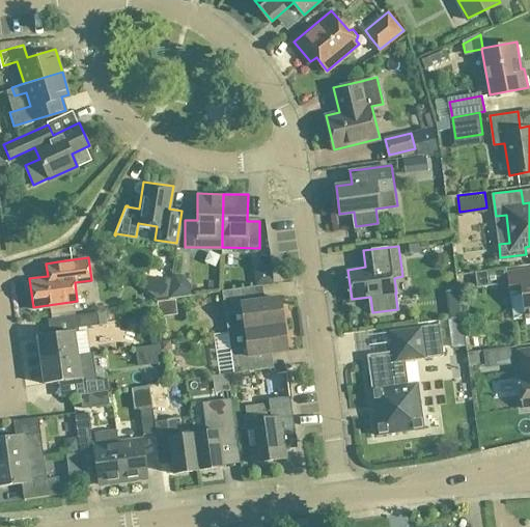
[(529,270),(521,272),(520,269),(507,271),(506,266),(475,270),(477,285),(508,281),(510,292),(522,290),(526,323),(529,322),(529,270)]
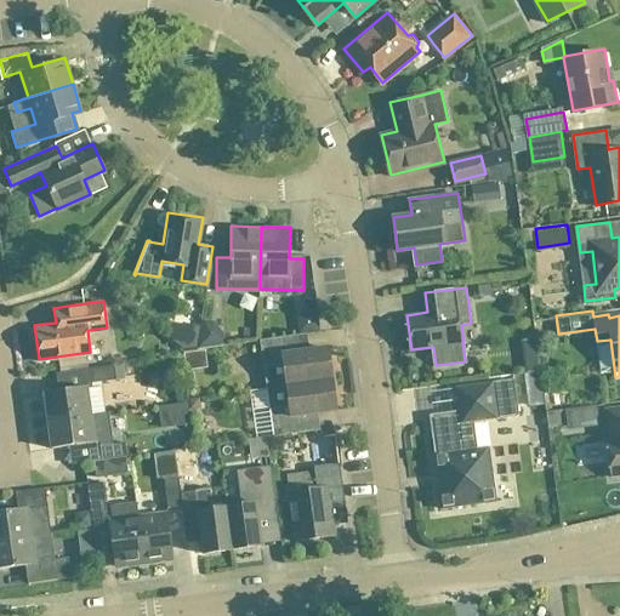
[(267,386),(286,383),(331,377),(328,346),(308,348),(306,331),(260,338),(263,365),(267,386)]
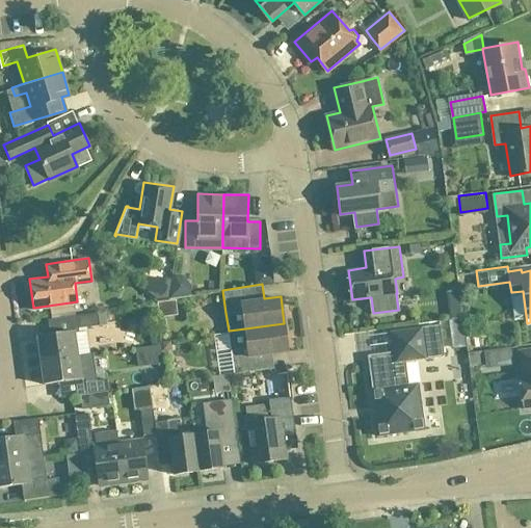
[(76,314),(78,326),(99,323),(97,311),(76,314)]
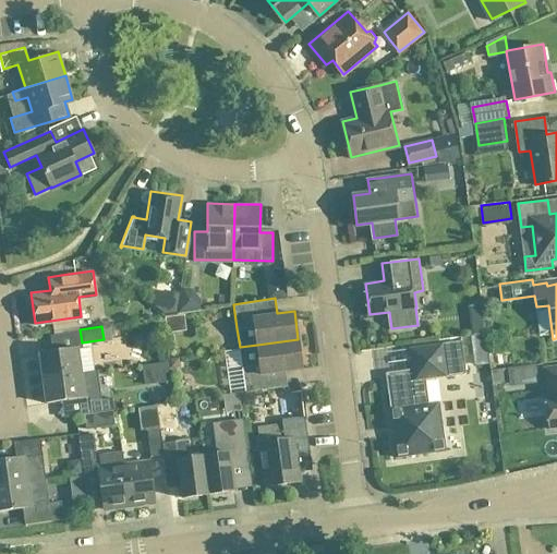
[(485,332),(471,334),(473,349),(472,349),(474,363),(488,361),(485,332)]
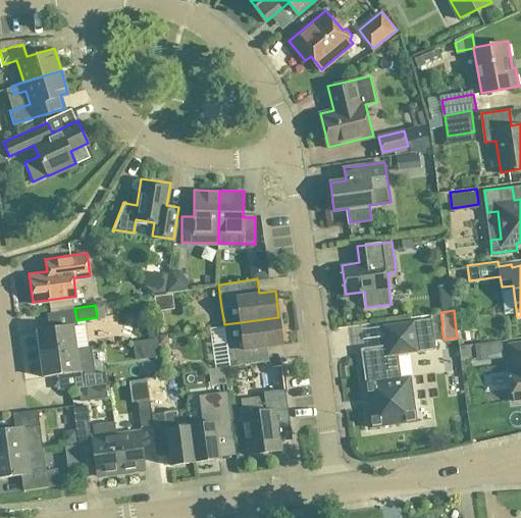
[(278,317),(241,322),(224,324),(226,342),(229,365),(268,360),(266,346),(282,344),(278,317)]
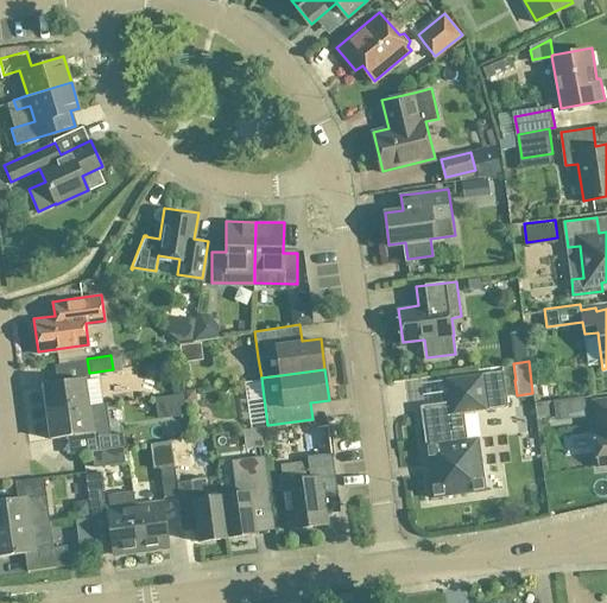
[(463,412),(487,408),(506,406),(501,370),(448,379),(450,402),(423,406),(428,444),(427,444),(434,496),(486,489),(479,437),(467,439),(463,412)]
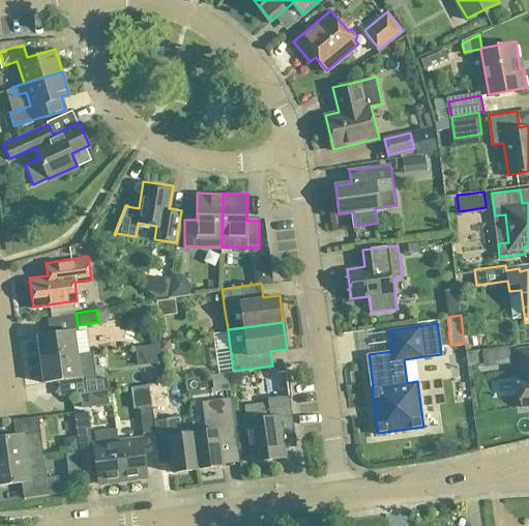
[(40,357),(77,352),(74,329),(37,334),(40,357)]
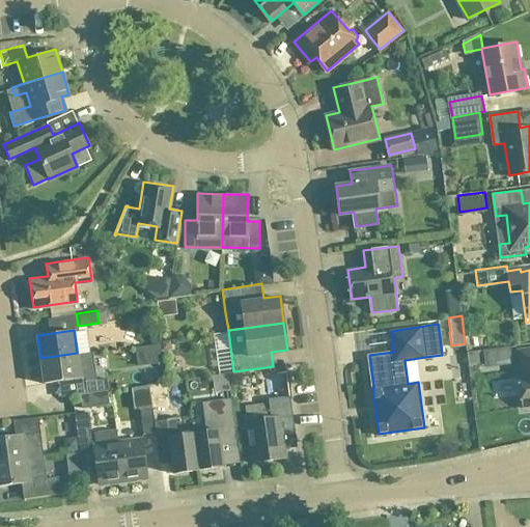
[(522,376),(520,377),(524,407),(529,406),(529,347),(519,349),(522,376)]
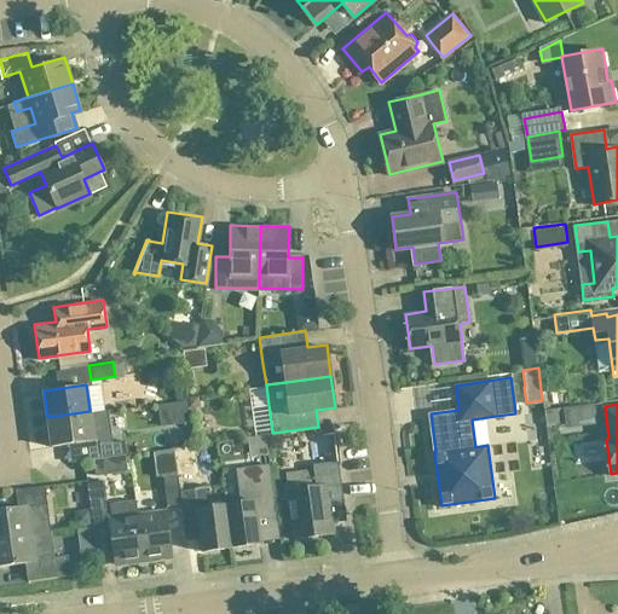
[(558,406),(546,407),(547,423),(560,422),(558,406)]
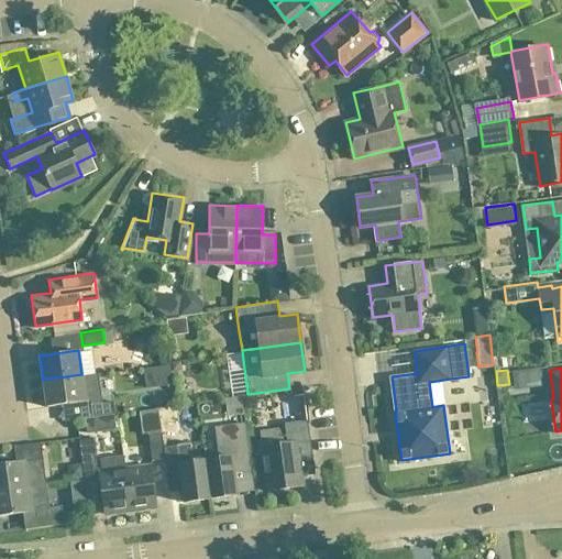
[(84,387),(81,374),(43,380),(46,405),(90,398),(90,403),(96,402),(94,386),(84,387)]
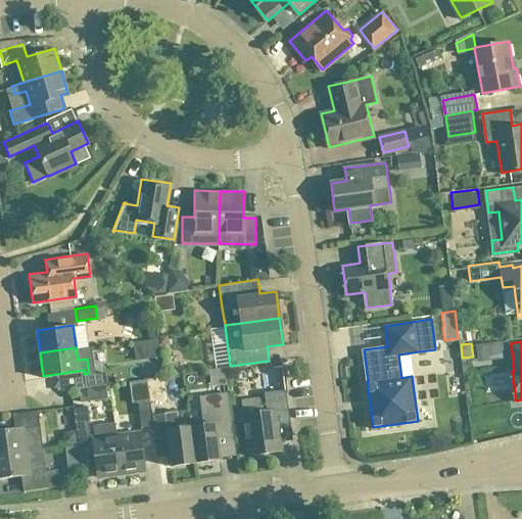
[(202,368),(188,371),(191,385),(224,380),(222,365),(202,368)]
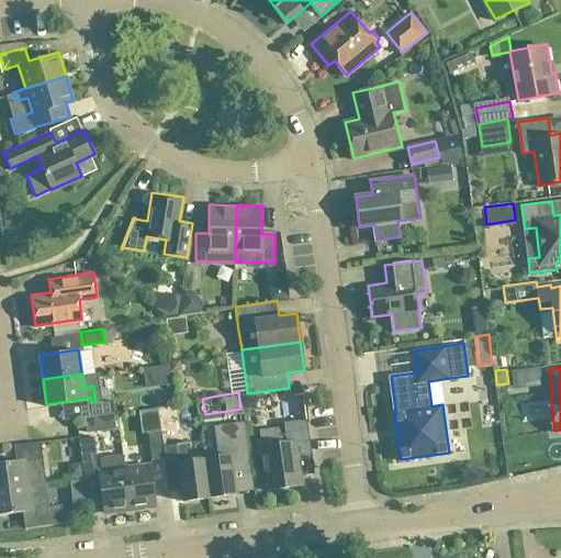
[(287,442),(261,445),(267,489),(302,483),(301,475),(298,453),(311,452),(306,422),(302,392),(280,395),(284,425),(287,442)]
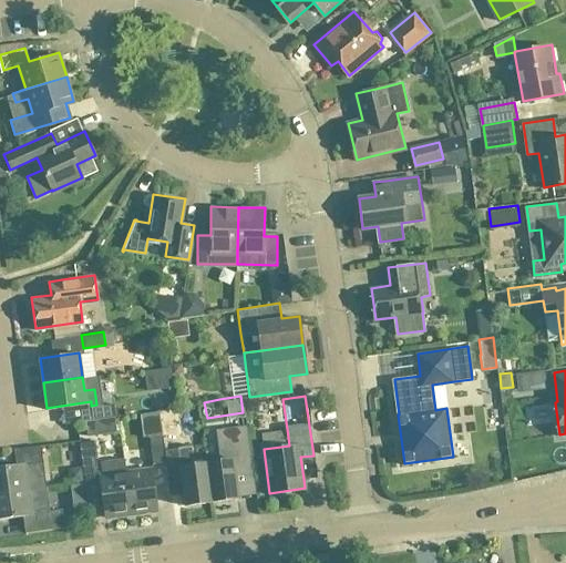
[(91,406),(93,418),(115,416),(113,402),(96,405),(91,406)]
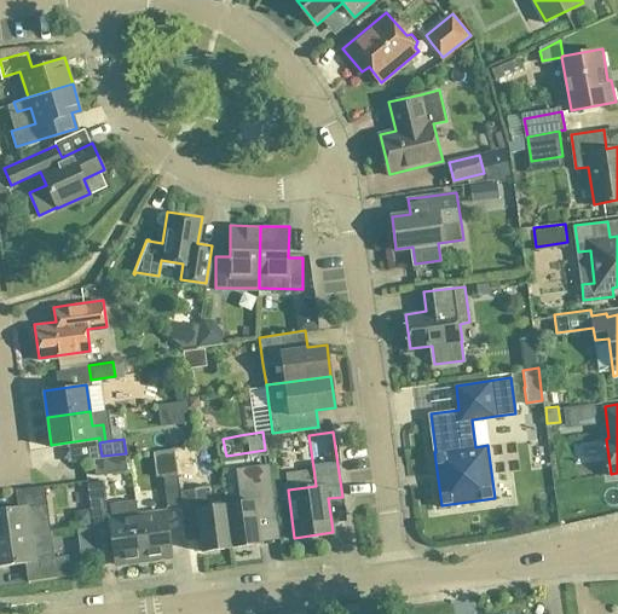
[(240,502),(226,504),(231,545),(260,542),(256,517),(276,515),(269,462),(235,467),(240,502)]
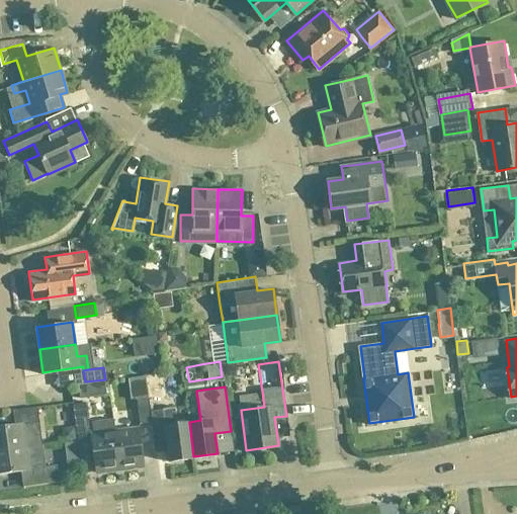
[(149,396),(137,398),(140,422),(152,420),(151,410),(149,396)]
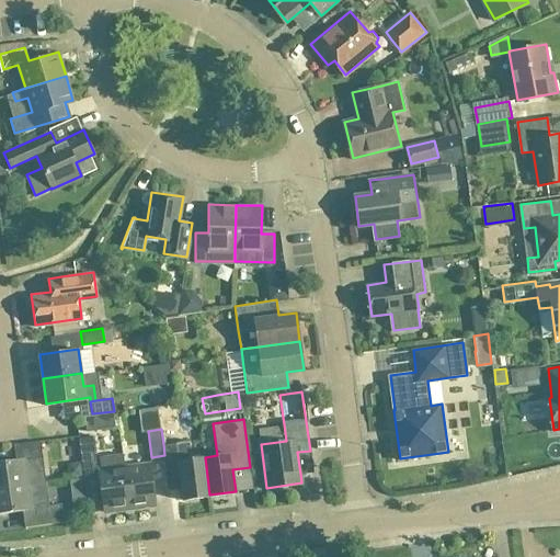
[(94,452),(96,452),(94,434),(78,436),(82,467),(96,465),(94,452)]
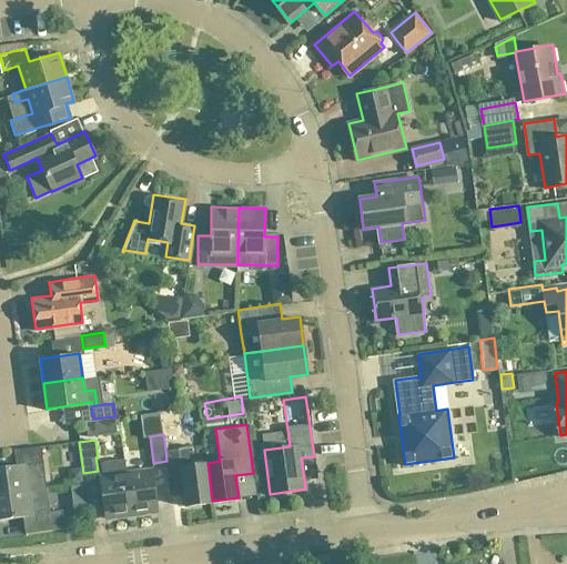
[(0,493),(47,486),(40,445),(14,449),(17,465),(0,467),(0,493)]
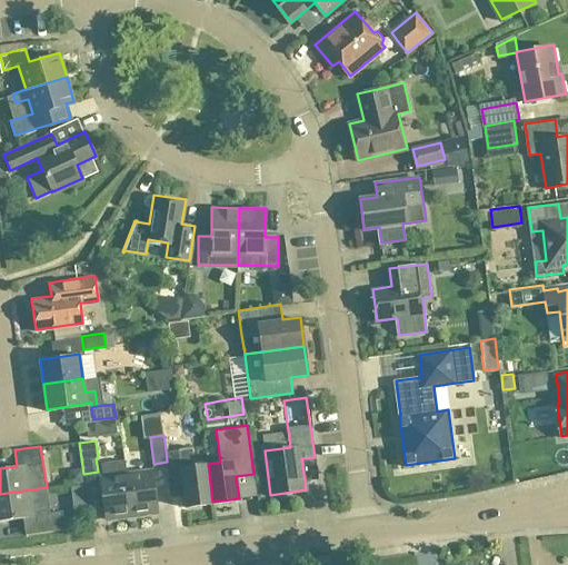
[(166,450),(167,462),(169,476),(182,475),(187,506),(212,502),(208,464),(195,465),(192,446),(166,450)]
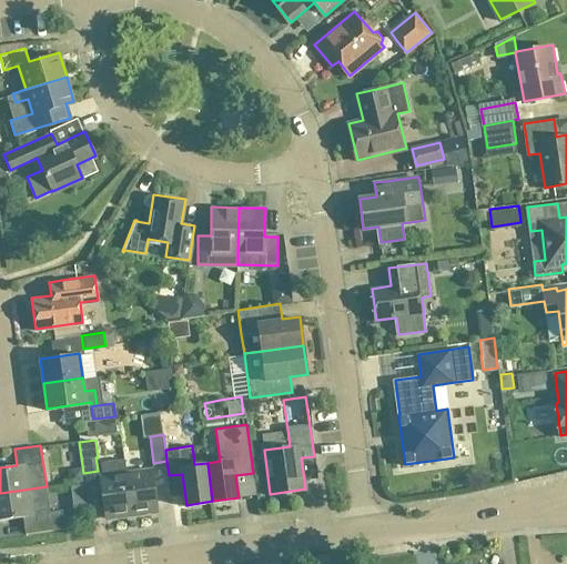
[(131,513),(125,471),(123,459),(101,461),(102,474),(100,475),(105,516),(131,513)]
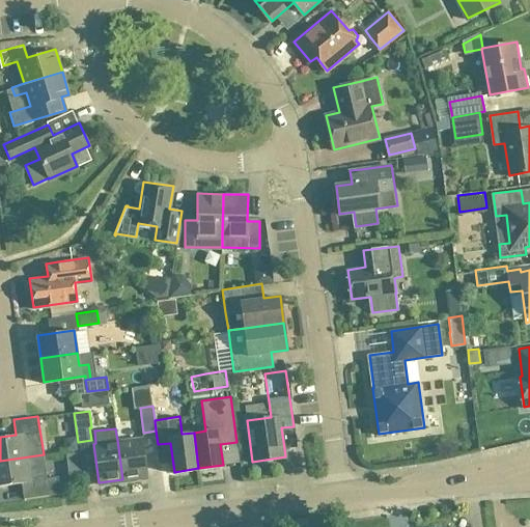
[(117,440),(122,479),(146,475),(141,437),(117,440)]
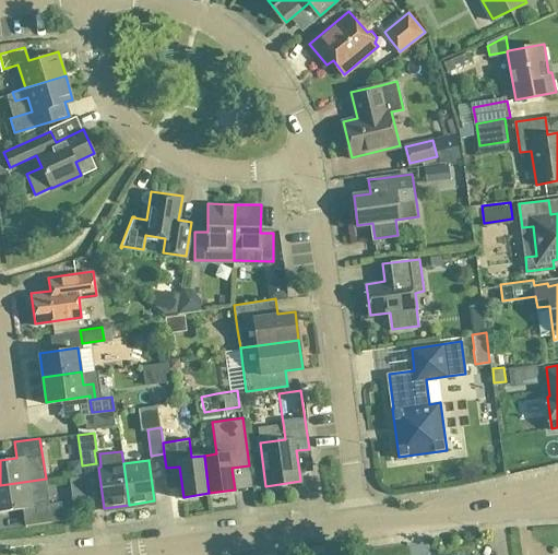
[(0,510),(23,507),(25,523),(63,519),(60,500),(49,503),(46,479),(0,485),(0,510)]
